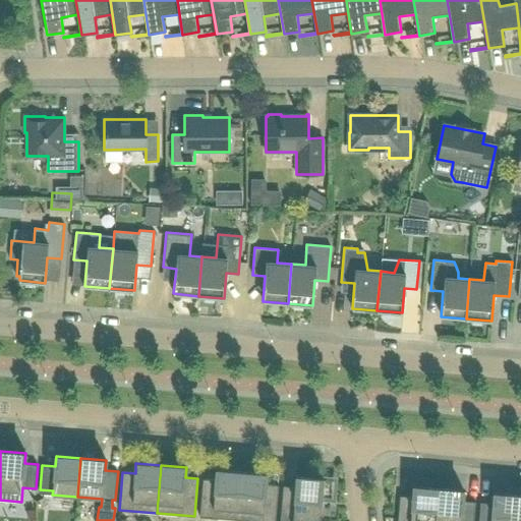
[(237,520),(241,471),(216,469),(215,479),(203,478),(199,517),(237,520)]
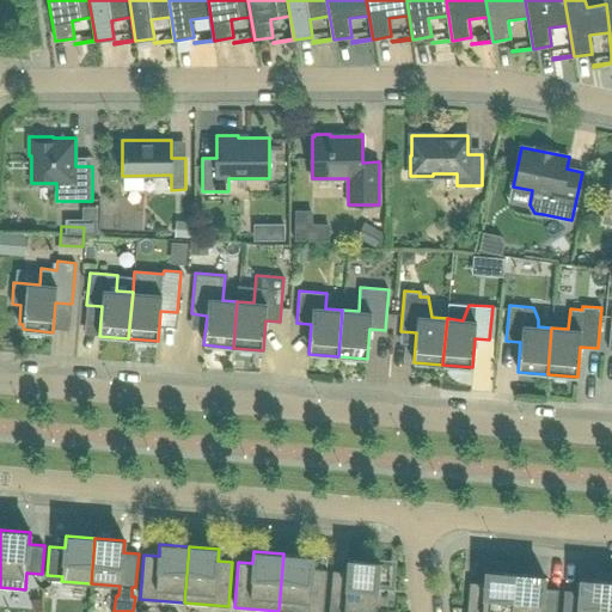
[(313,557),(283,554),(279,611),(293,611),(323,611),(326,569),(312,568),(313,557)]
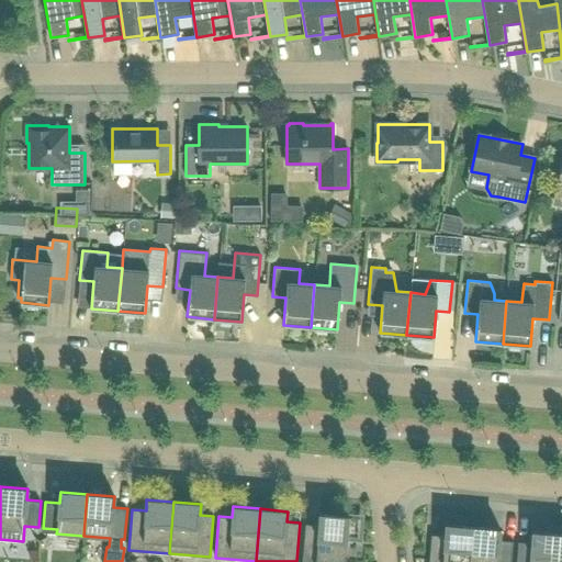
[(305,524),(302,561),(344,561),(346,536),(359,537),(360,517),(348,516),(319,514),(318,525),(305,524)]
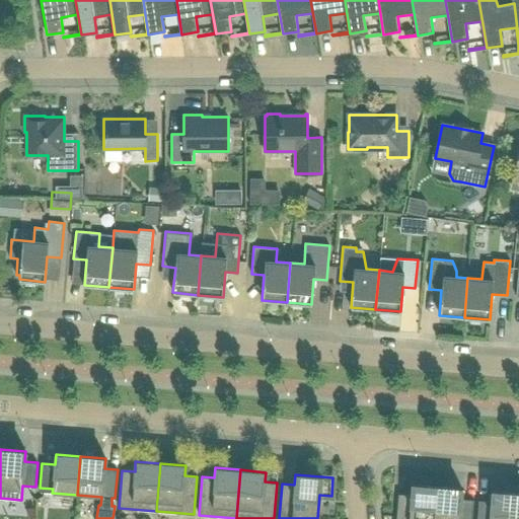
[(434,518),(437,487),(412,485),(411,495),(398,494),(395,518),(434,518)]
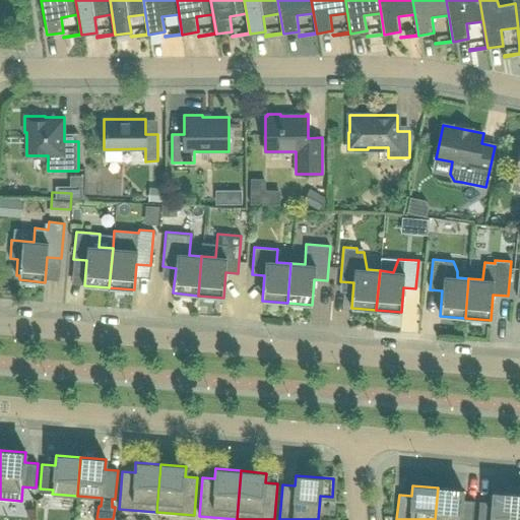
[(438,488),(435,519),(472,519),(474,501),(462,500),(463,490),(438,488)]
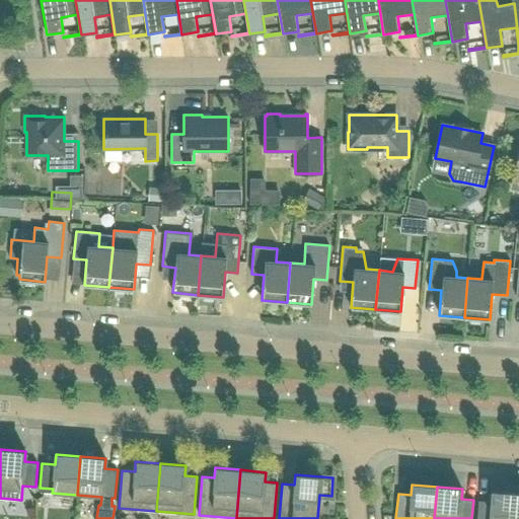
[(514,518),(517,494),(492,491),(491,501),(478,500),(476,518),(514,518)]
